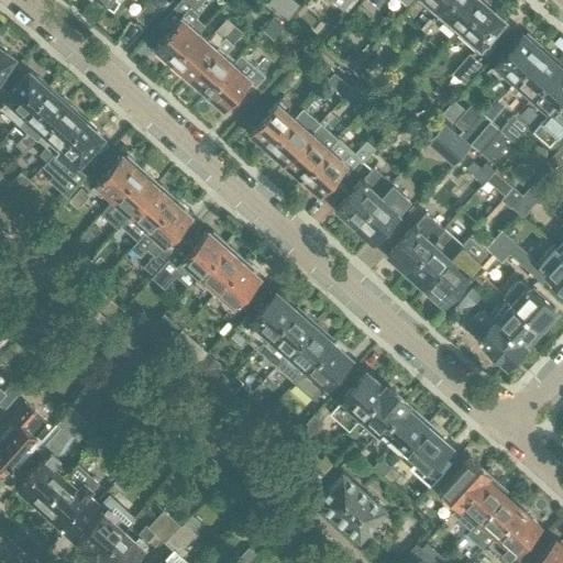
[(135,17),(145,24),(159,8),(151,2),(148,0),(135,17)]
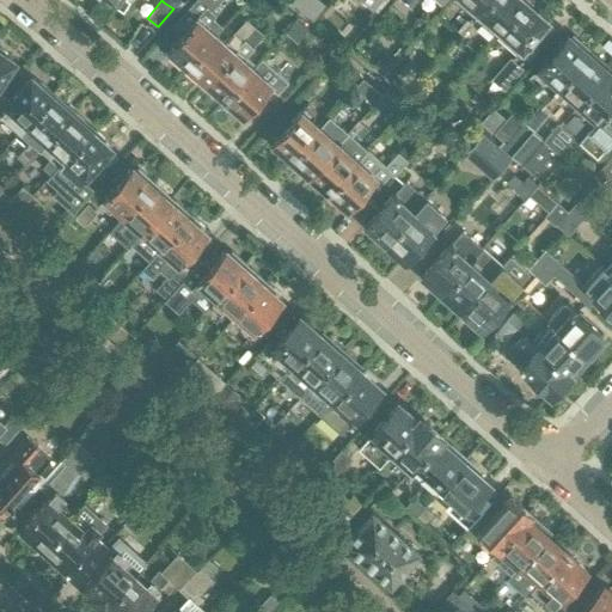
[(165,0),(164,2),(173,8),(175,10),(181,0),(165,0)]
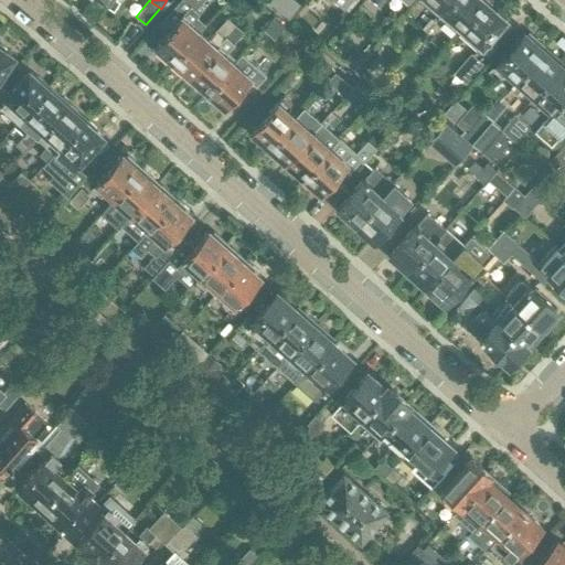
[(156,44),(160,49),(158,51),(169,62),(171,59),(173,60),(196,33),(198,32),(205,24),(196,16),(198,14),(193,10),(202,0),(180,0),(167,16),(176,22),(156,44)]
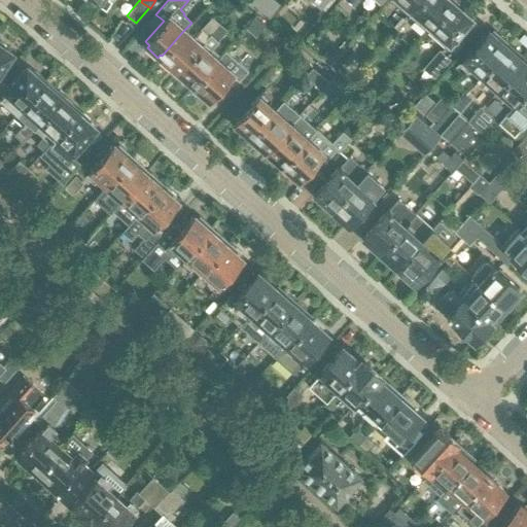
[(253,0),(251,3),(259,10),(268,18),(275,9),(266,2),(264,0),(253,0)]
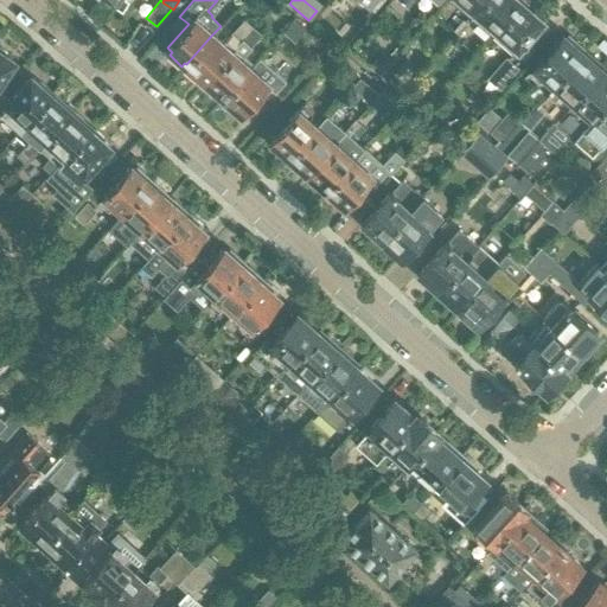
[(453,0),(471,14),(483,0),(453,0)]
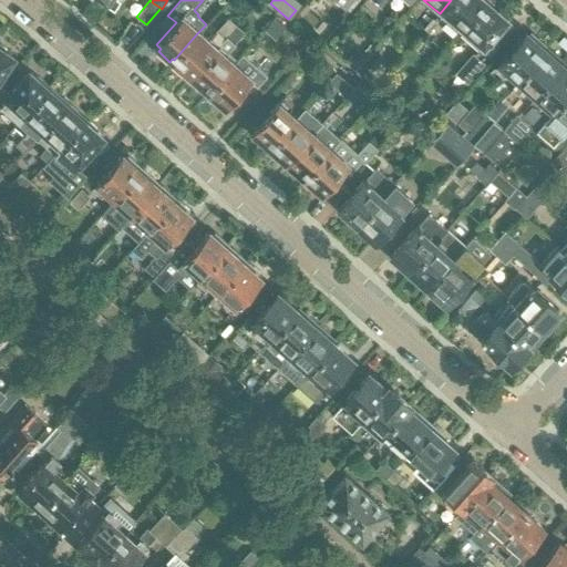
[(460,31),(486,1),(485,0),(451,0),(440,13),(460,31)]
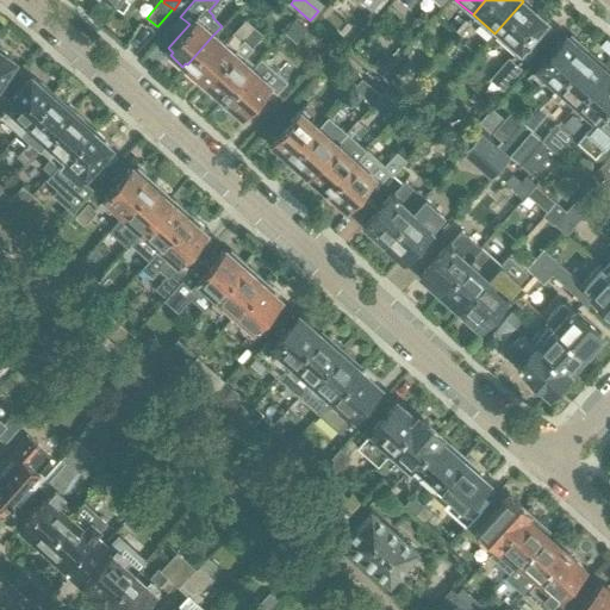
[(523,1),(495,33),(517,54),(546,20),(523,1)]
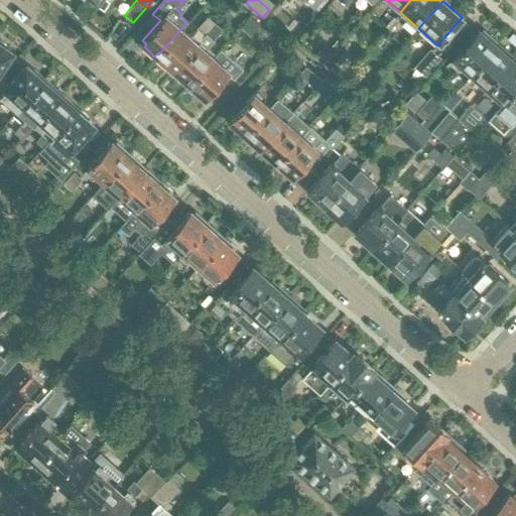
[(160,56),(158,59),(167,68),(170,66),(173,69),(199,40),(215,22),(208,16),(197,28),(198,29),(192,34),(190,33),(187,36),(180,29),(179,30),(158,54),(160,56)]
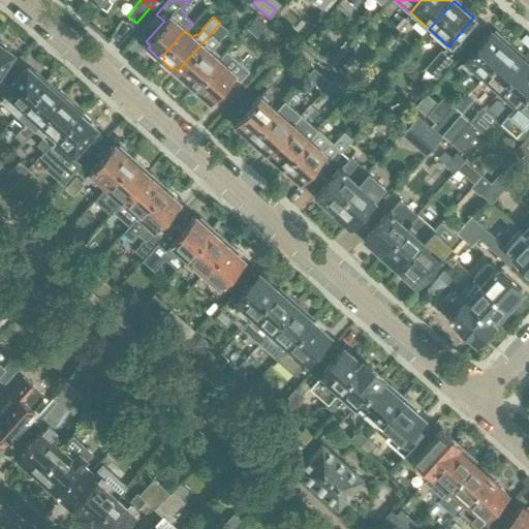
[(267,27),(256,19),(248,29),(257,37),(267,27)]
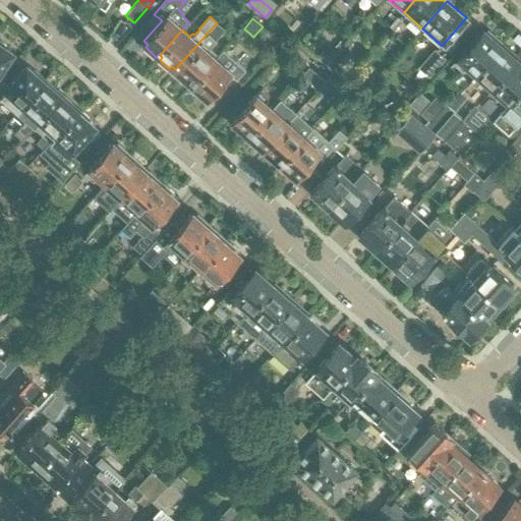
[(200,41),(175,69),(179,72),(177,75),(188,85),(190,82),(191,83),(214,58),(206,51),(209,48),(216,40),(215,40),(225,30),(217,22),(200,41)]
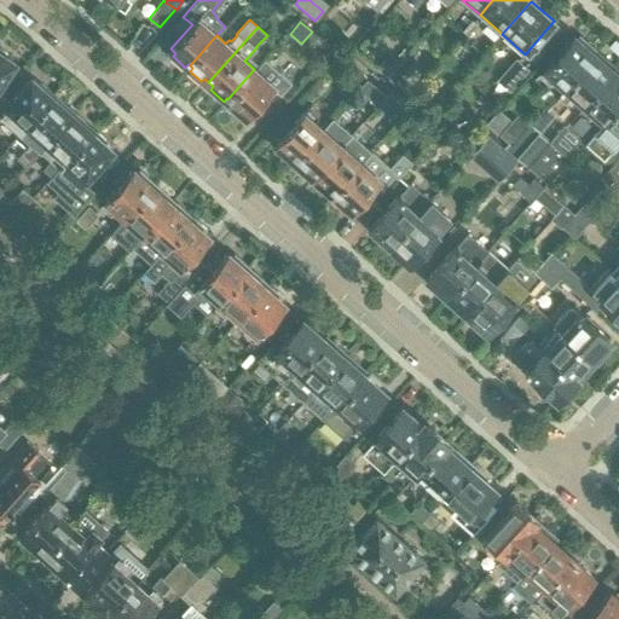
[(548,106),(594,53),(573,35),(533,81),(544,90),(542,92),(541,91),(536,97),(547,105),(548,106)]
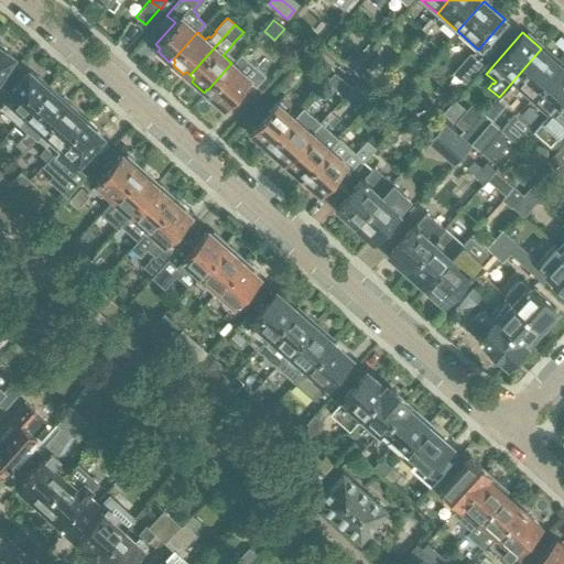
[(0,88),(1,87),(0,86),(0,75),(12,56),(7,52),(6,51),(6,49),(0,44),(0,88)]
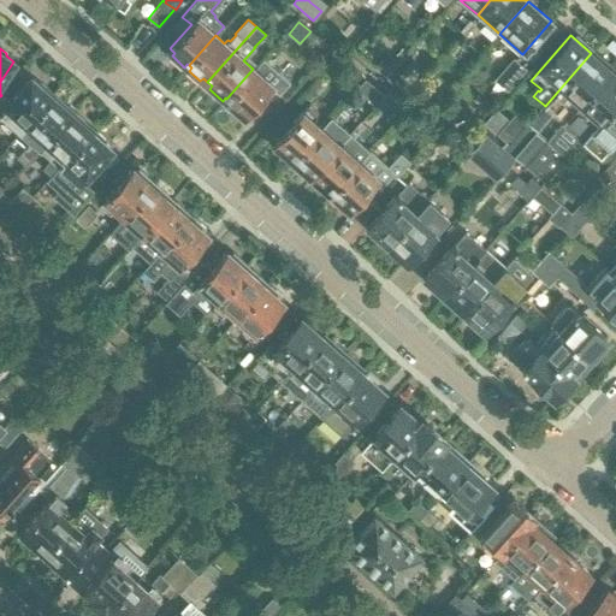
[(337,53),(325,65),(336,75),(348,63),(337,53)]
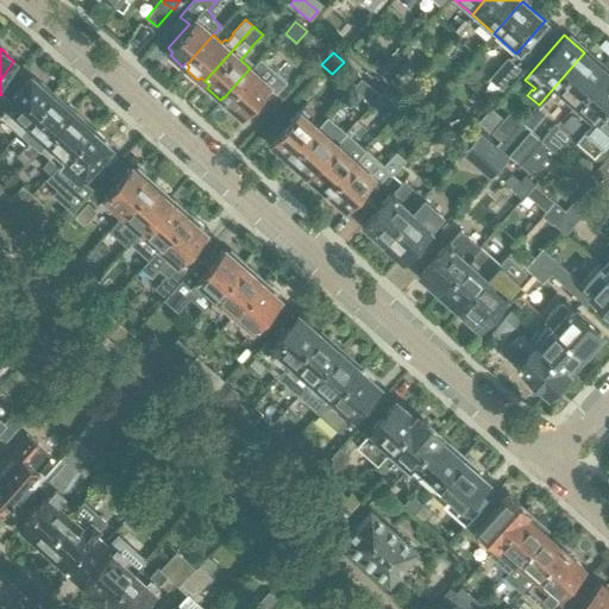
[(383,52),(374,64),(384,73),(390,66),(394,62),(383,52)]
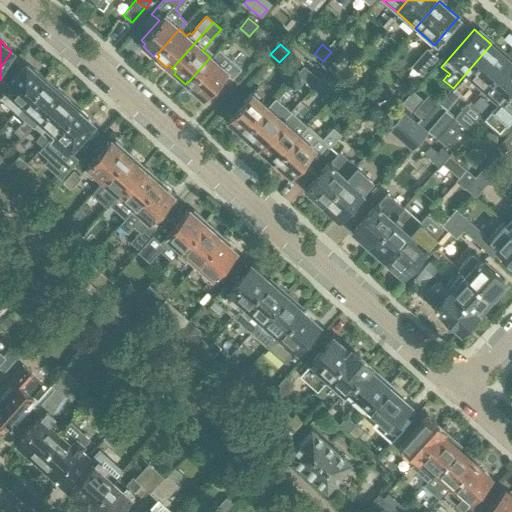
[(469,102),(507,58),(491,44),(453,88),(459,93),(461,95),(468,101),(469,102)]
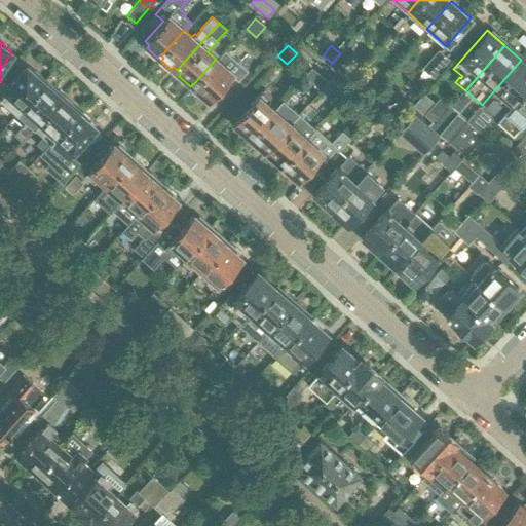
[(210,100),(232,74),(238,79),(248,70),(226,48),(216,59),(193,84),(210,100)]
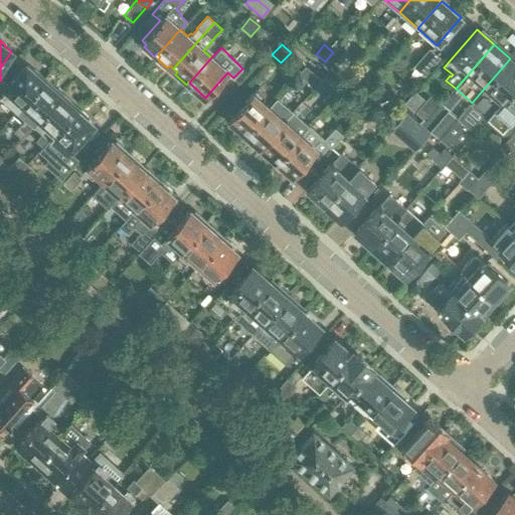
[(414,65),(425,74),(441,57),(430,47),(414,65)]
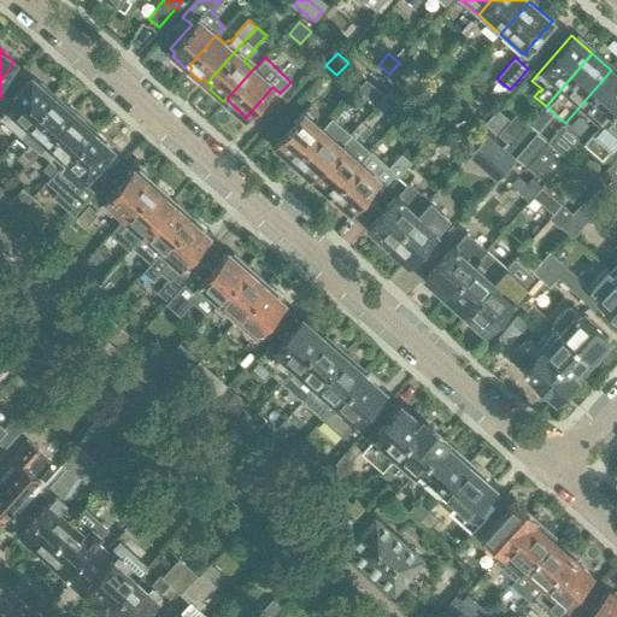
[(583,139),(616,100),(616,75),(611,70),(565,123),(564,122),(550,139),(551,139),(527,166),(536,175),(540,170),(550,180),(569,157),(568,156),(582,140),(583,139)]
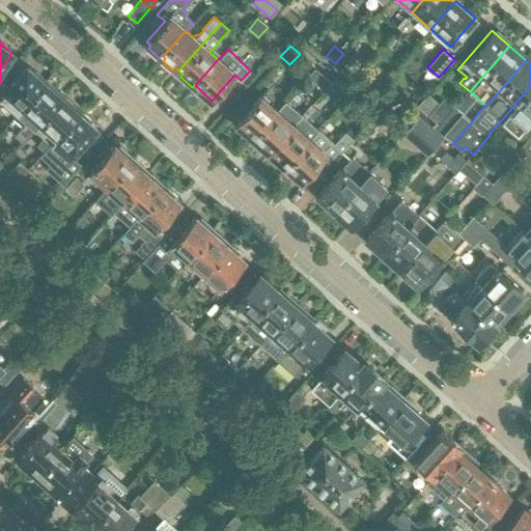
[(0,99),(17,113),(45,82),(43,81),(43,79),(43,78),(36,72),(33,72),(27,67),(8,88),(1,82),(0,83),(0,99)]
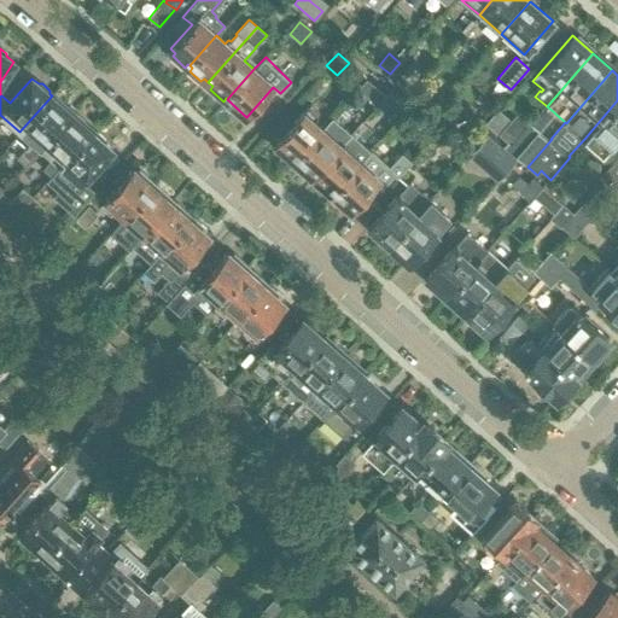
[(378,105),(384,99),(386,95),(367,79),(359,88),(378,105)]
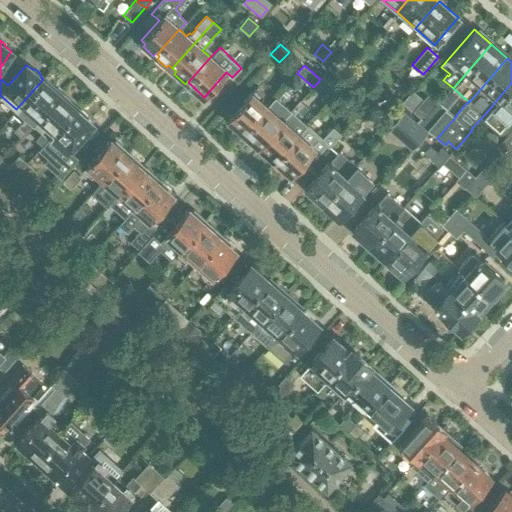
[(320,79),(318,82),(333,96),(340,89),(324,75),(320,79)]
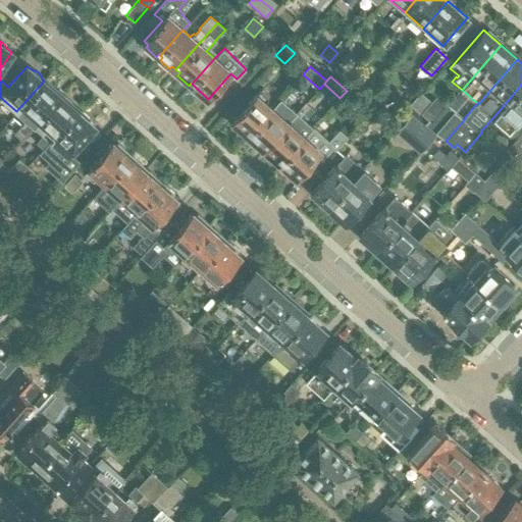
[(363,98),(370,89),(357,77),(349,87),(363,98)]
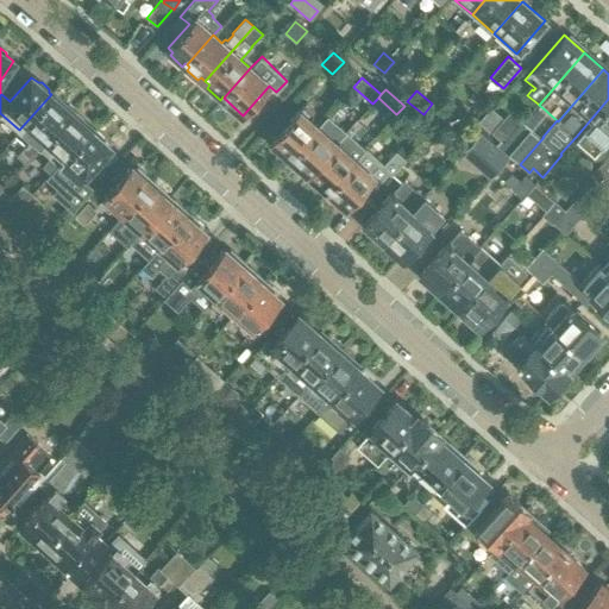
[(30,140),(17,155),(25,163),(39,148),(38,148),(70,112),(64,106),(64,105),(63,102),(56,95),(52,95),(51,94),(19,130),(27,137),(30,140)]
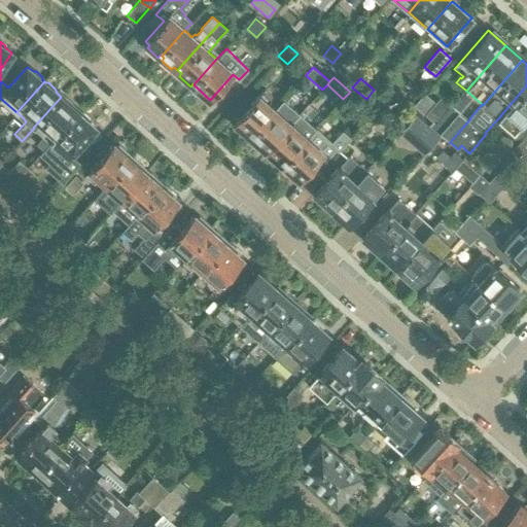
[(524,125),(526,120),(526,85),(498,118),(497,119),(514,135),(523,125),(524,125)]
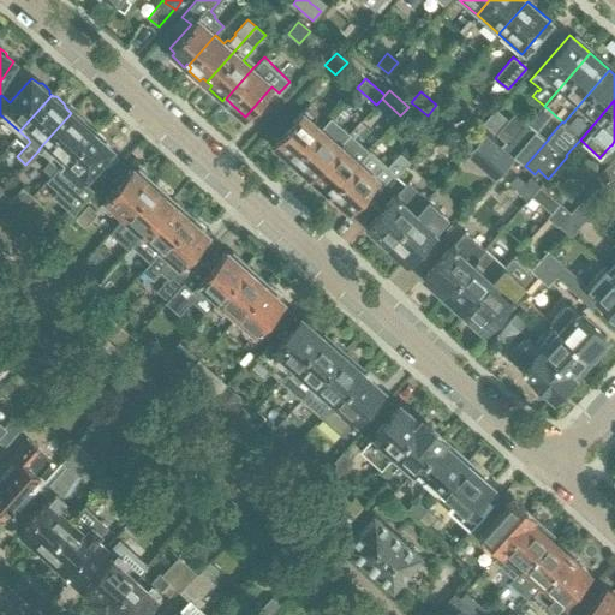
[(320,129),(311,120),(316,115),(305,106),(274,142),(293,159),(320,129)]
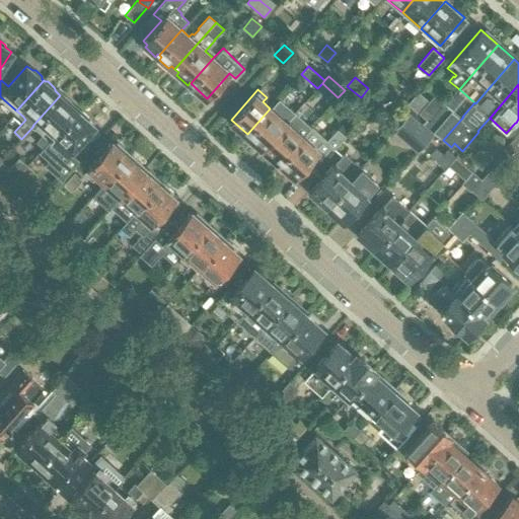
[(427,127),(447,103),(436,93),(419,113),(428,121),(425,125),(427,127)]
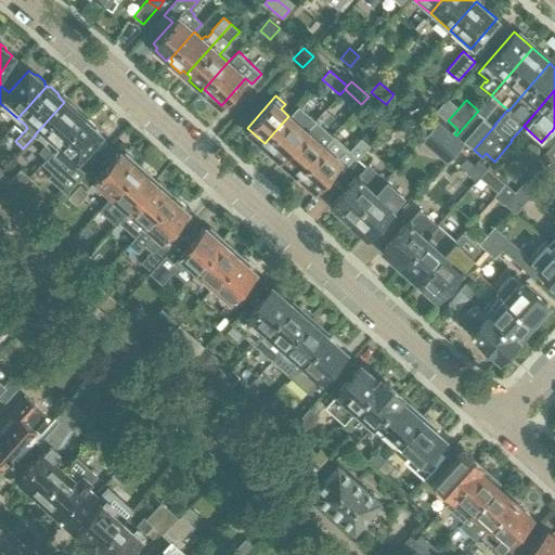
[(64,102),(35,134),(36,134),(47,144),(39,153),(46,158),(51,153),(53,150),(82,118),(76,113),(76,108),(69,103),(65,103),(64,102)]
